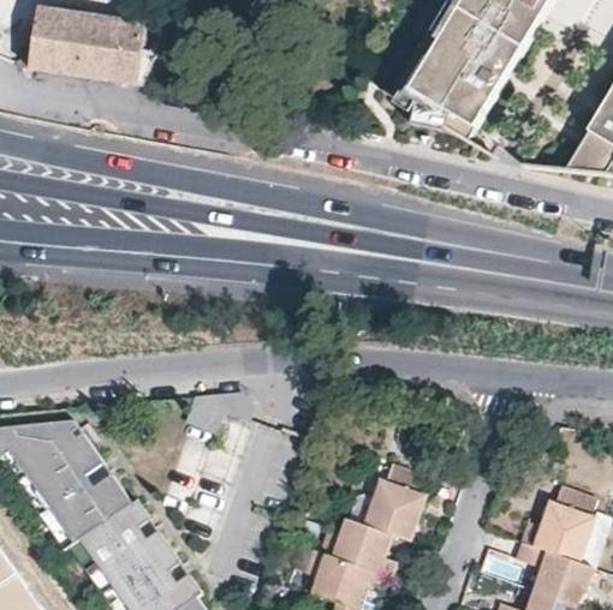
[(506,76),(552,0),(436,0),(420,28),(384,87),(468,138),(506,76)]
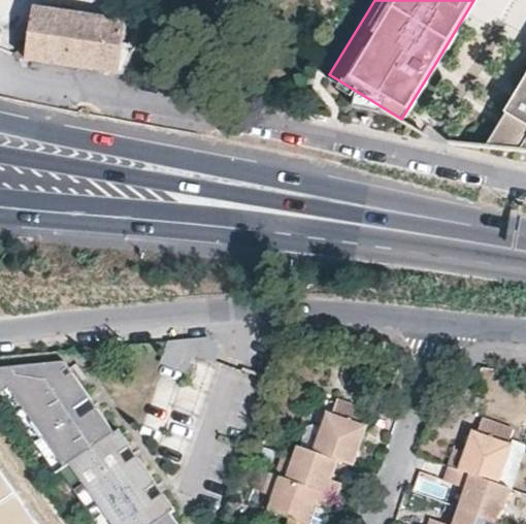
[(357,22),(360,24),(374,0),(366,0),(354,20),(357,22)]
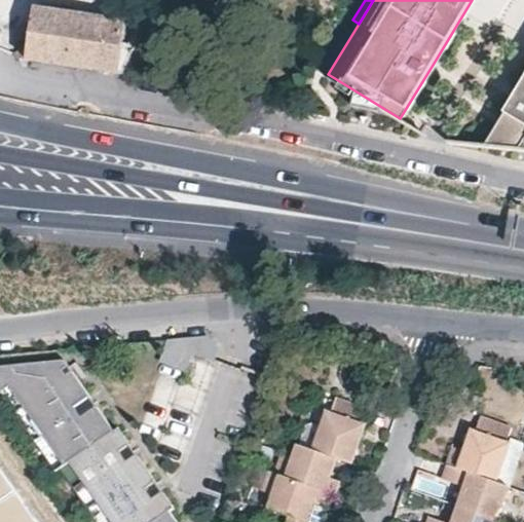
[(70,63),(119,70),(122,41),(124,20),(100,15),(55,8),(33,5),(30,31),(27,57),(70,63)]
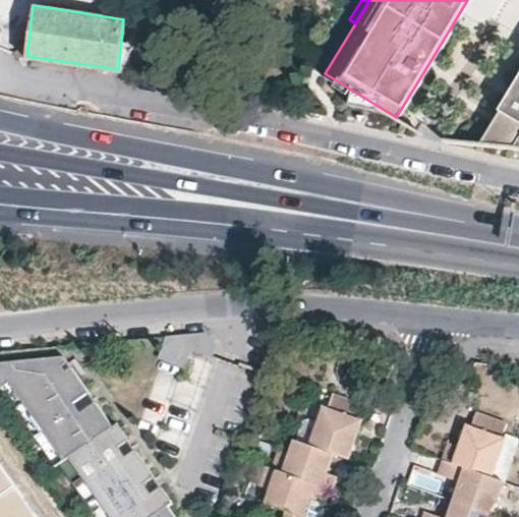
[(518,75),(479,140),(518,147),(518,145),(518,75)]
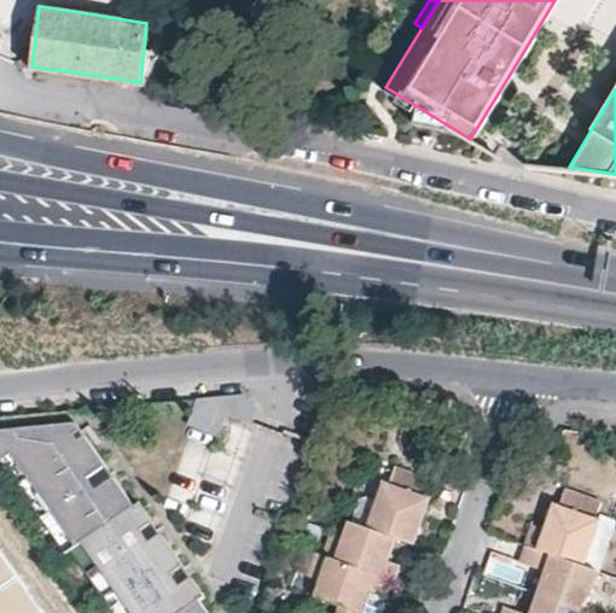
[(249,392),(195,398),(185,426),(218,436),(225,415),(251,424),(256,410),(249,392)]
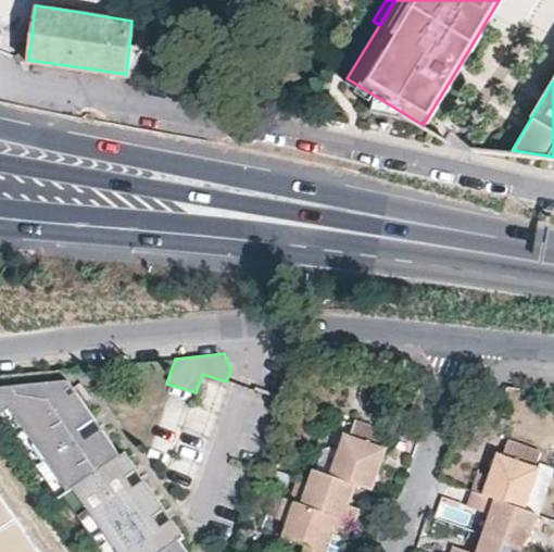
[(190,551),(70,384),(0,391),(0,413),(1,415),(10,409),(68,492),(73,490),(115,551),(190,551)]
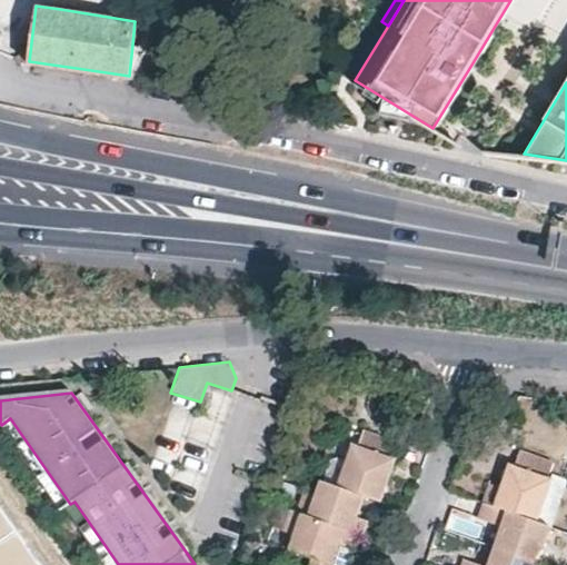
[(99,564),(118,564),(75,502),(70,504),(10,418),(1,425),(99,564)]
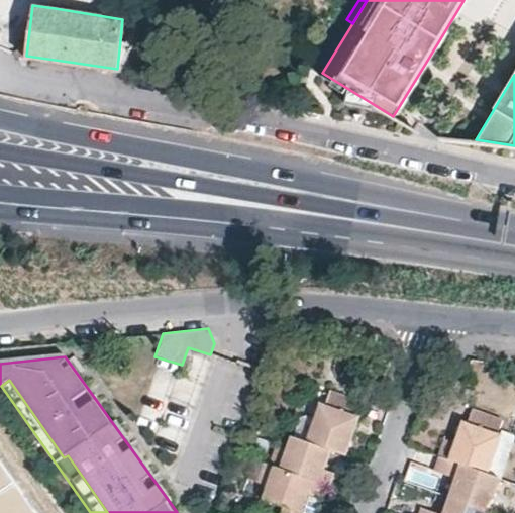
[(331,446),(345,451),(355,423),(358,413),(355,411),(361,398),(330,386),(325,401),(321,400),(308,438),(331,446)]
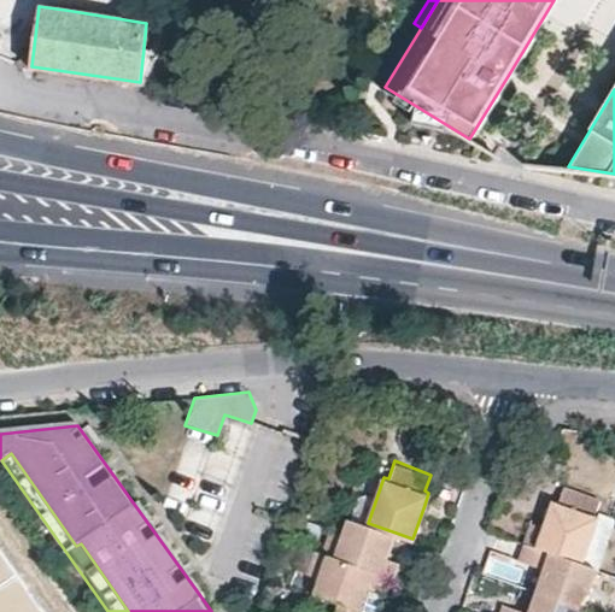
[(543,524),(536,545),(583,560),(598,513),(593,511),(599,494),(563,483),(557,500),(551,498),(548,508),(543,524)]
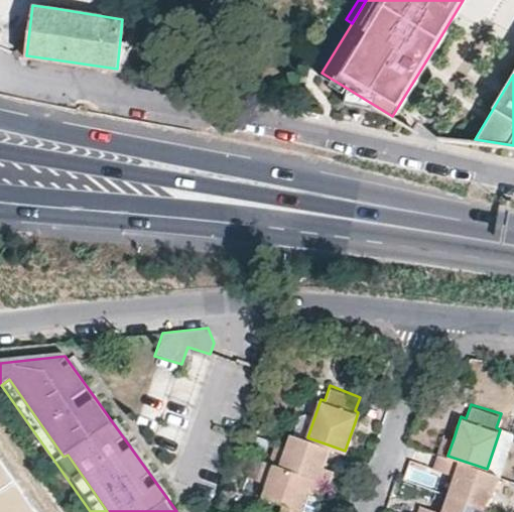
[(323,480),(329,482),(334,468),(325,464),(328,455),(331,445),(307,437),(291,432),(286,444),(277,441),(270,462),(323,480)]
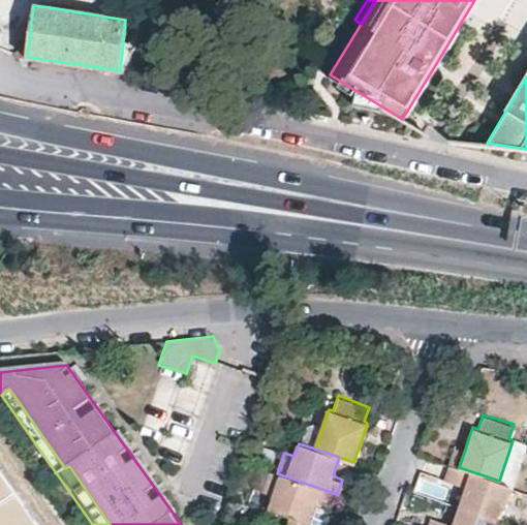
[(454,446),(448,463),(459,467),(465,450),(454,446)]
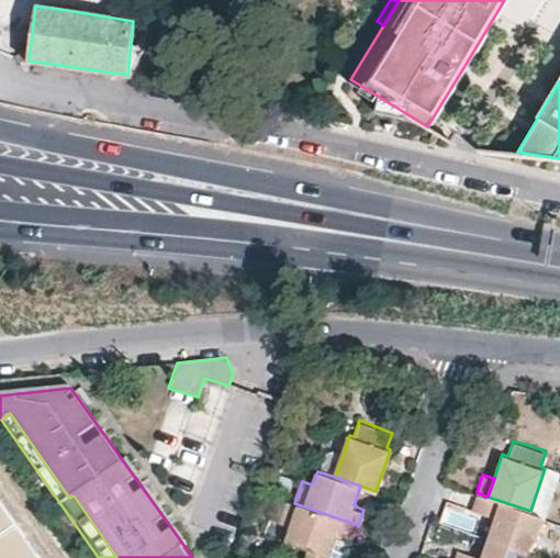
[(488,497),(477,492),(473,501),(470,509),(493,517),(486,537),(530,553),(542,516),(530,511),(488,497)]
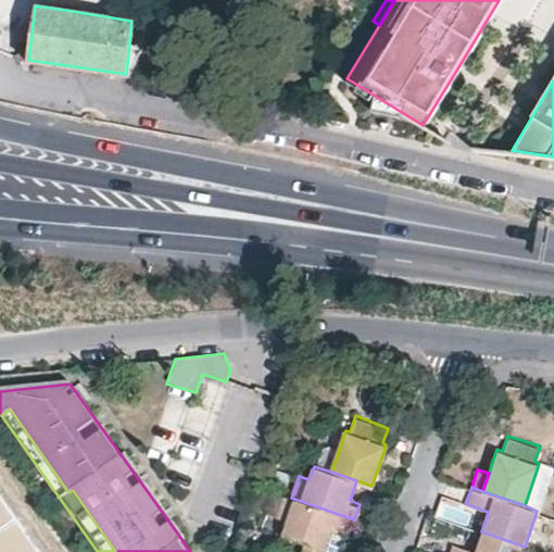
[(291,498),(285,496),(277,515),(289,519),(284,535),(302,541),(324,549),(331,528),(343,531),(345,524),(348,517),(291,498)]
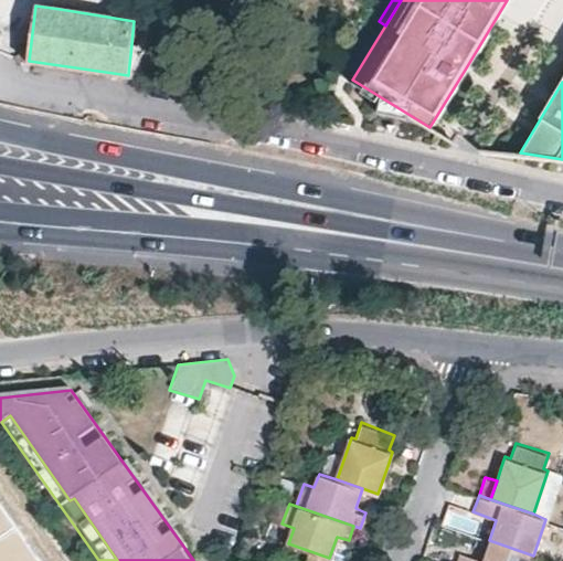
[(329,558),(339,560),(340,560),(349,540),(337,537),(329,558)]
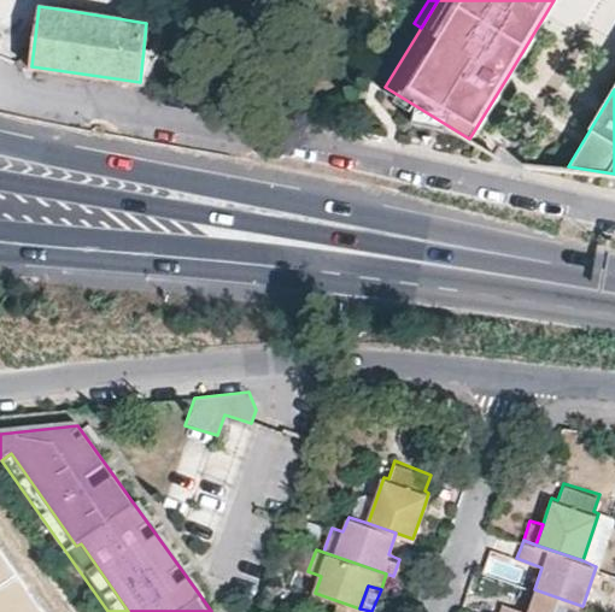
[(0,611),(19,611),(0,587),(0,611)]
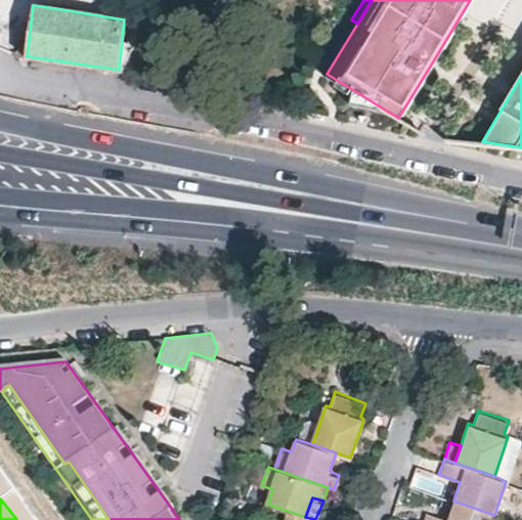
[(491,519),(494,515),(453,501),(447,518),(425,511),(423,518),(422,519),(491,519)]
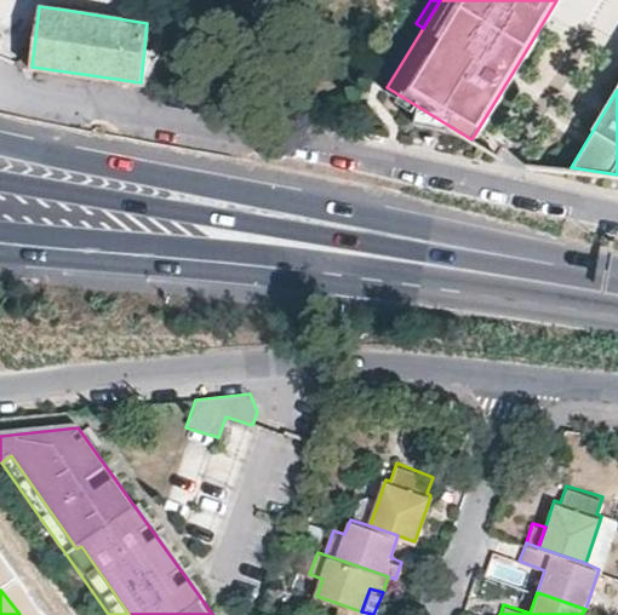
[(360,614),(361,611),(337,603),(331,614),(360,614)]
